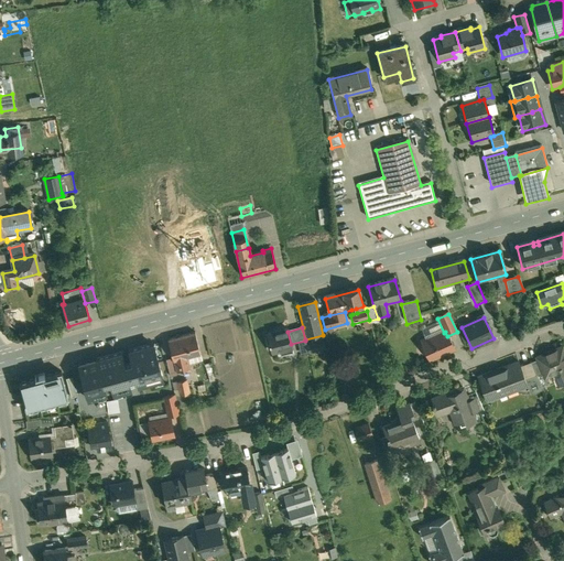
[(286,331),(275,334),(274,334),(268,336),(269,344),(269,346),(270,346),(272,354),(292,348),(288,332),(288,331),(286,331)]
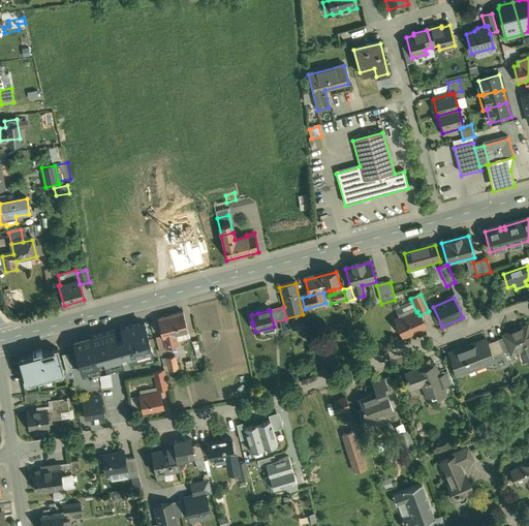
[(416,312),(396,321),(398,327),(395,329),(398,335),(401,333),(404,339),(426,329),(419,315),(417,311),(416,312)]
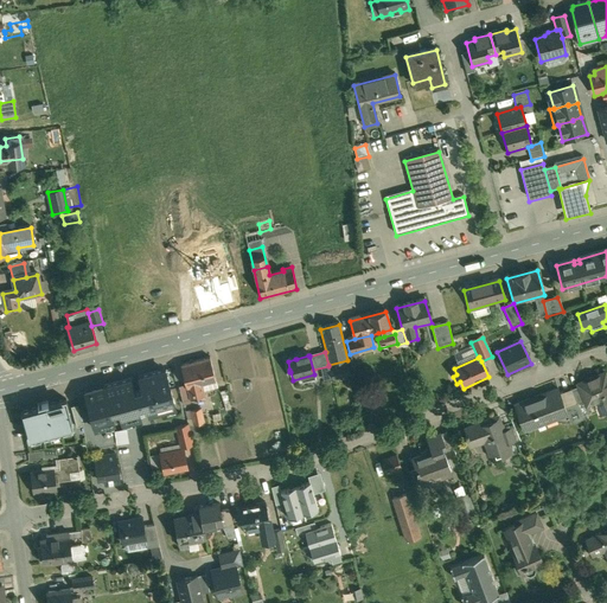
[(210,359),(180,366),(186,386),(189,397),(190,401),(205,397),(202,385),(216,382),(210,359)]
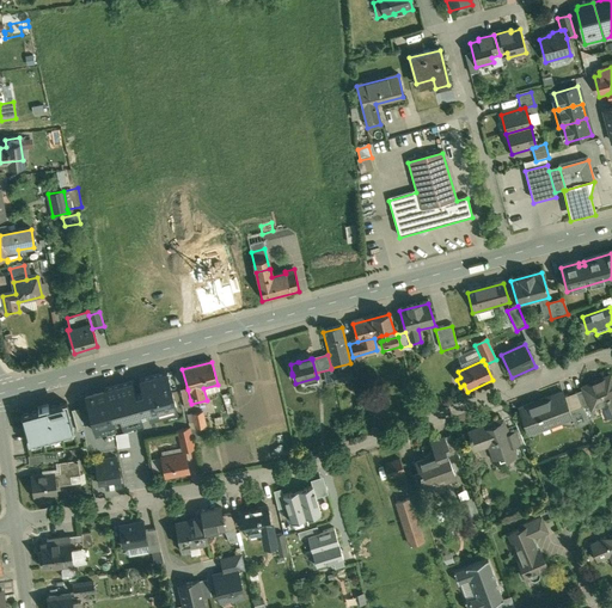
[(350,370),(334,374),(331,368),(331,369),(335,384),(353,380),(350,370)]
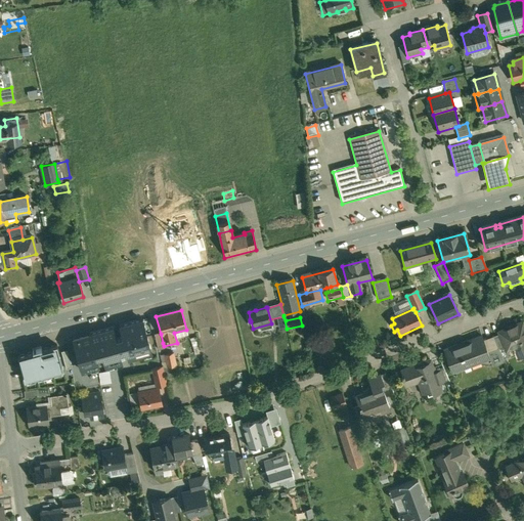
[(113,330),(89,337),(89,339),(74,344),(82,372),(99,367),(96,356),(102,355),(105,366),(121,362),(119,352),(126,350),(129,359),(150,353),(142,322),(120,328),(123,339),(115,341),(113,330)]
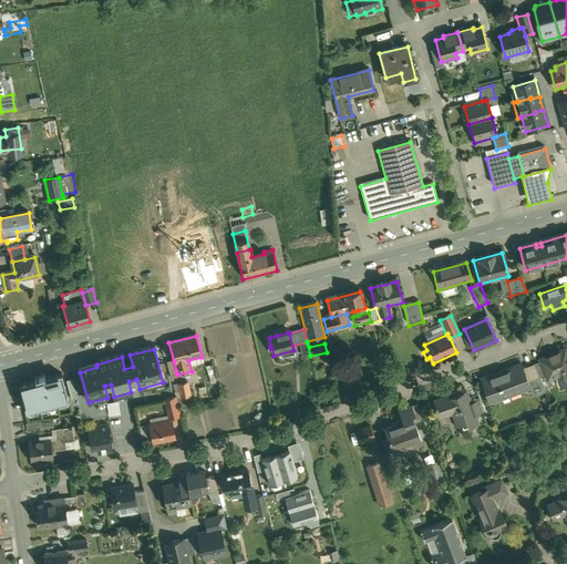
[(566,355),(565,350),(539,361),(546,377),(548,381),(559,377),(559,376),(560,376),(563,376),(566,386),(566,387),(566,386),(566,355)]
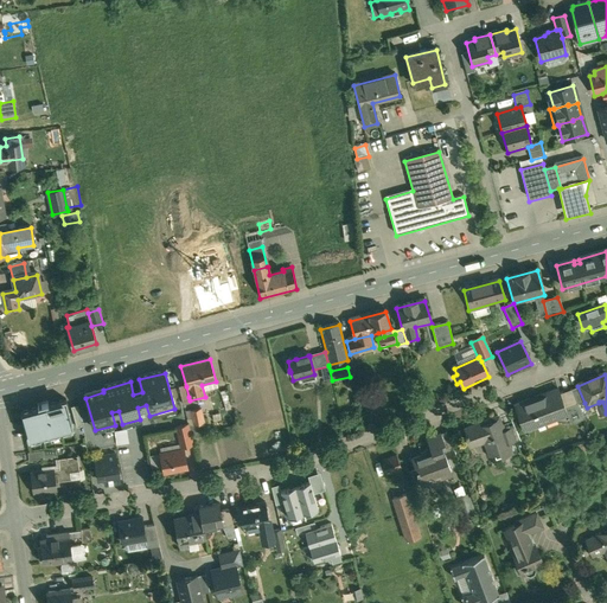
[(186,386),(178,387),(181,399),(189,397),(186,386)]
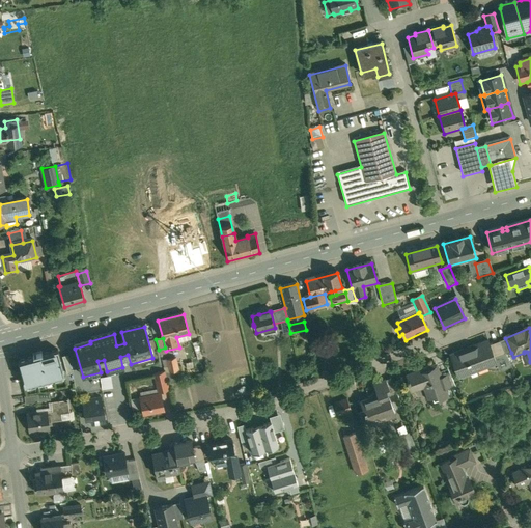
[(511,353),(506,340),(500,342),(505,355),(506,356),(511,353)]
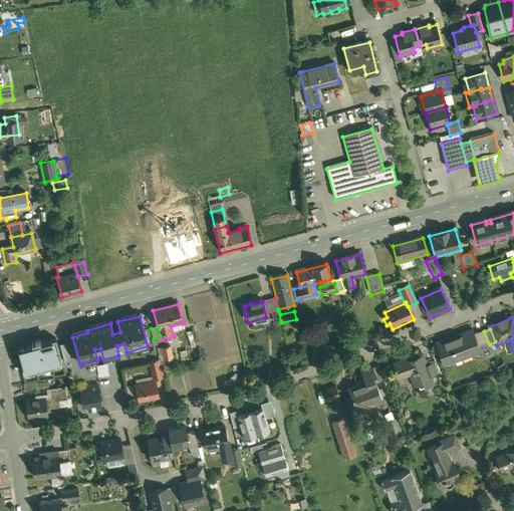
[(473,331),(436,345),(444,366),(480,352),(479,347),(474,335),(473,331)]
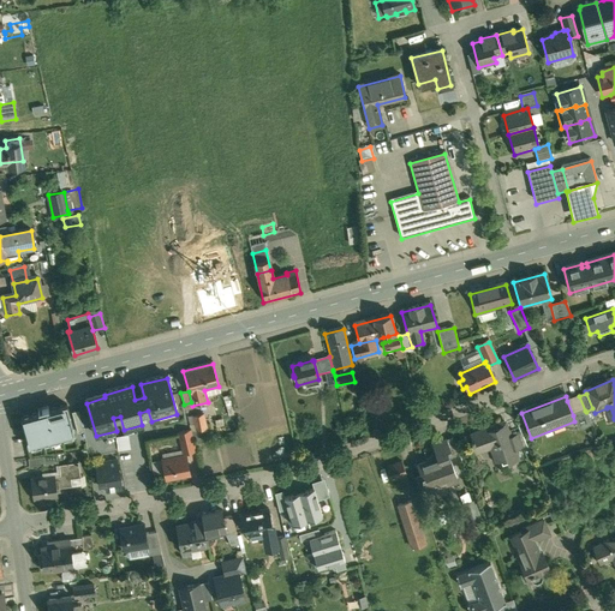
[(579,396),(567,401),(573,415),(585,411),(579,396)]
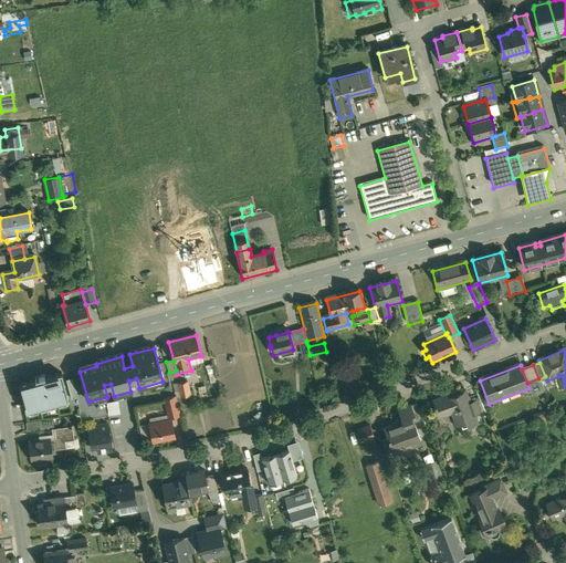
[(35,382),(19,386),(27,413),(69,402),(61,375),(44,379),(44,376),(35,379),(35,382)]
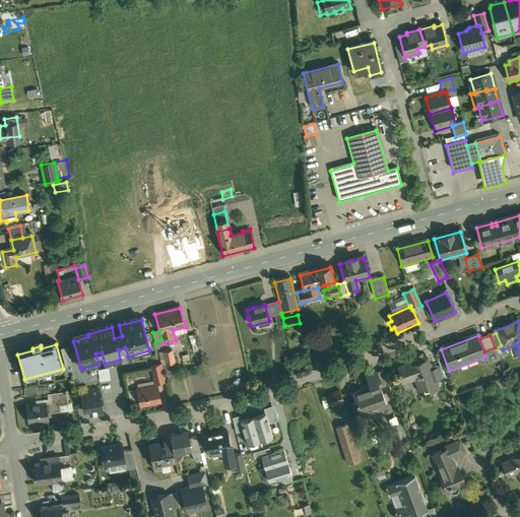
[(172,351),(163,353),(166,366),(175,364),(172,351)]
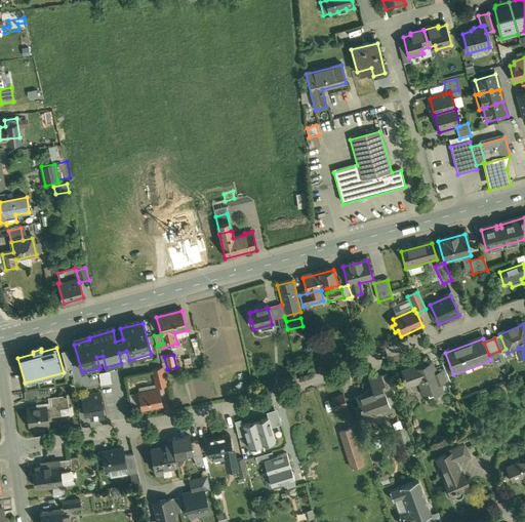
[(431,362),(402,373),(404,378),(402,378),(406,389),(419,384),(423,396),(432,393),(434,397),(442,393),(440,386),(435,373),(431,362)]
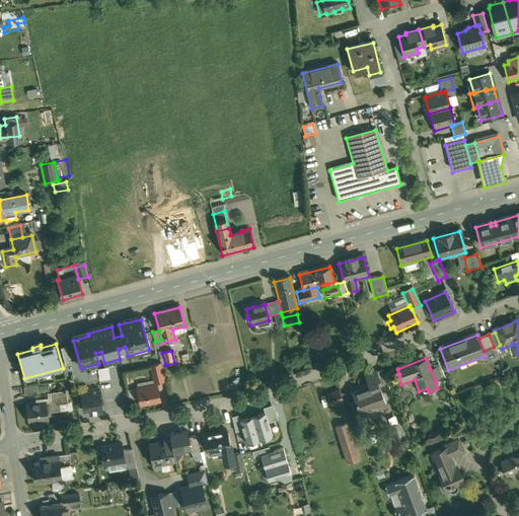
[(160,365),(150,367),(154,383),(164,381),(160,365)]
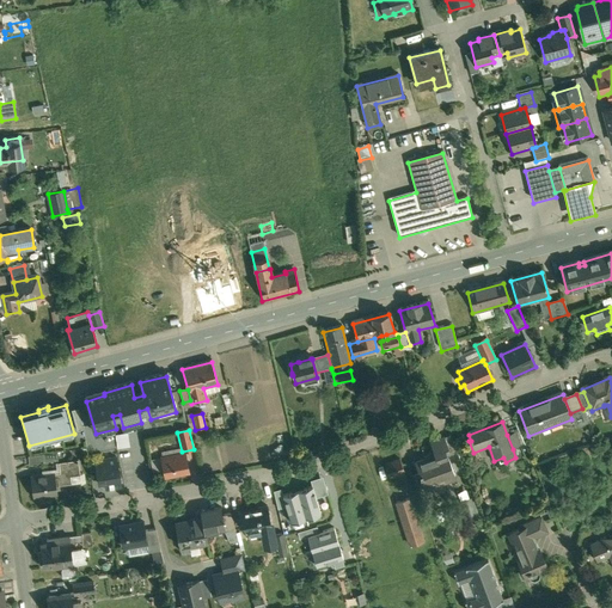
[(519,431),(507,435),(513,449),(524,444),(519,431)]
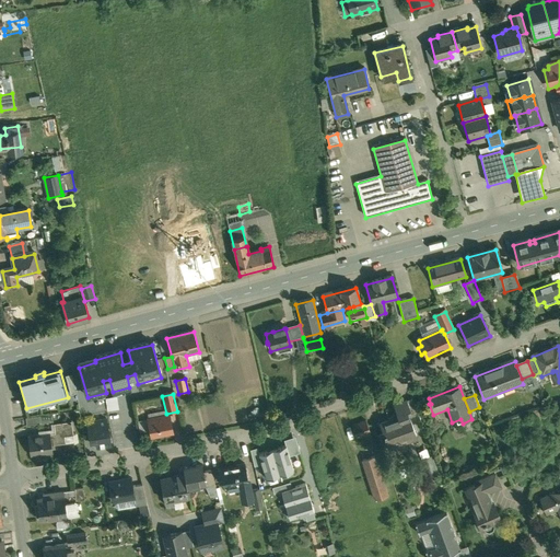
[(106,398),(108,412),(119,409),(117,396),(106,398)]
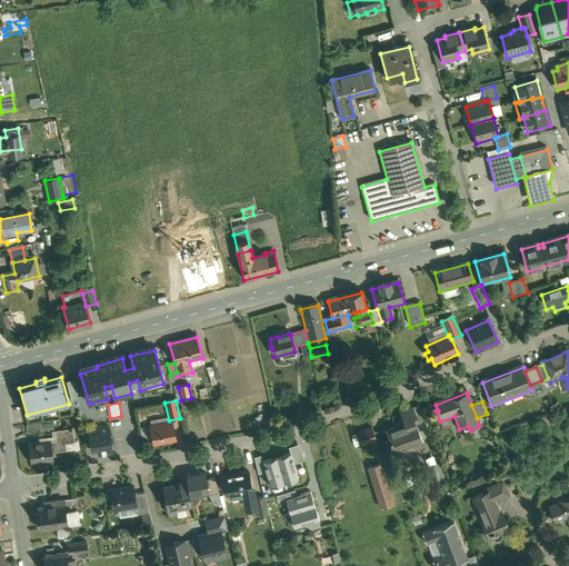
[(419,407),(409,410),(415,424),(423,420),(419,407)]
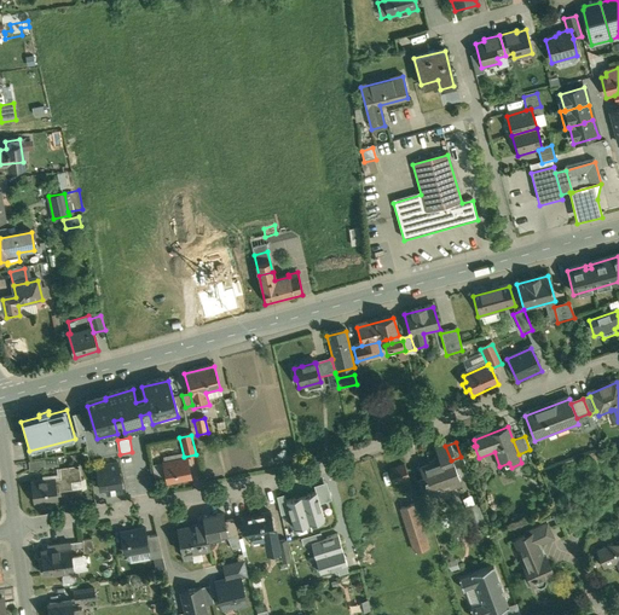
[(451,460),(445,446),(435,451),(440,462),(421,469),(424,480),(429,493),(431,493),(440,489),(439,487),(457,480),(458,483),(460,483),(451,460)]
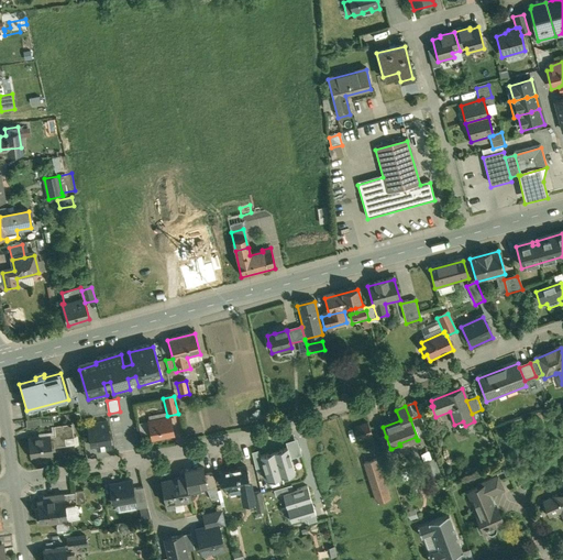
[(52,418),(25,423),(26,429),(53,426),(52,418)]
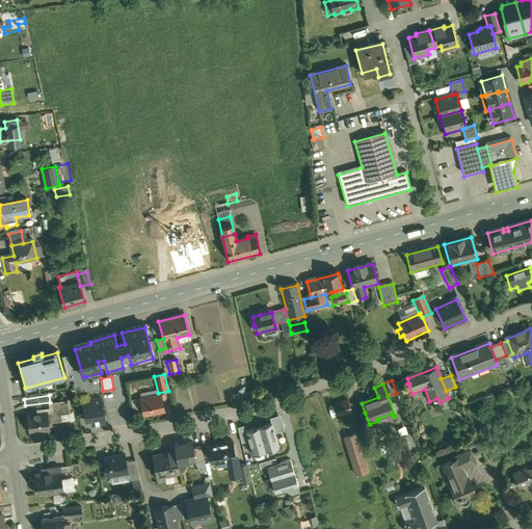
[(160,396),(140,399),(144,416),(163,412),(160,396)]
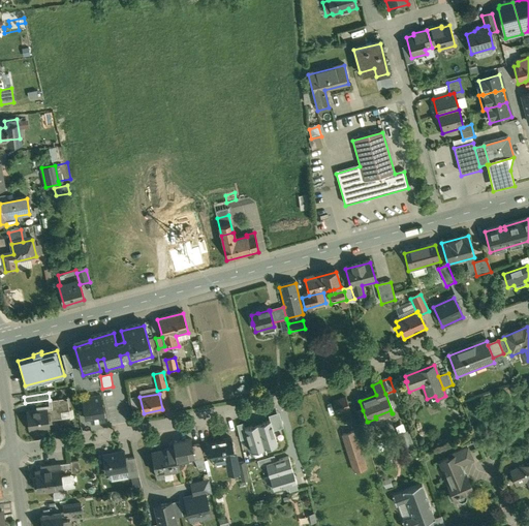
[(52,409),(26,414),(29,431),(50,428),(49,421),(61,419),(60,412),(68,410),(66,398),(51,401),(52,409)]
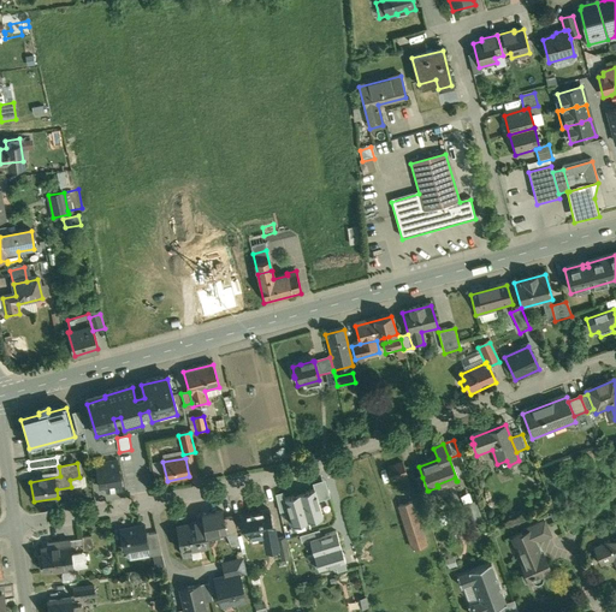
[(117,463),(96,467),(101,491),(108,489),(110,493),(122,491),(117,463)]
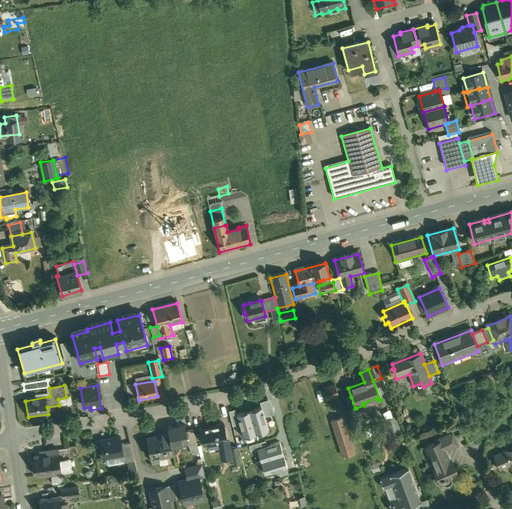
[(334,387),(322,391),(326,402),(338,397),(334,387)]
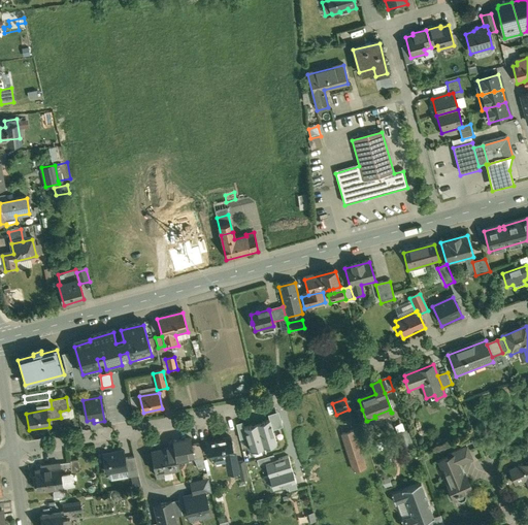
[(362,409),(355,412),(359,424),(366,421),(362,409)]
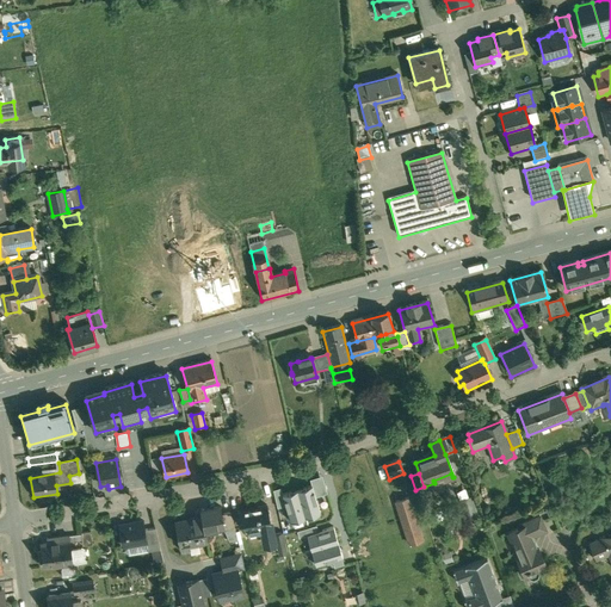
[(312,488),(315,499),(327,495),(322,478),(310,482),(312,488)]
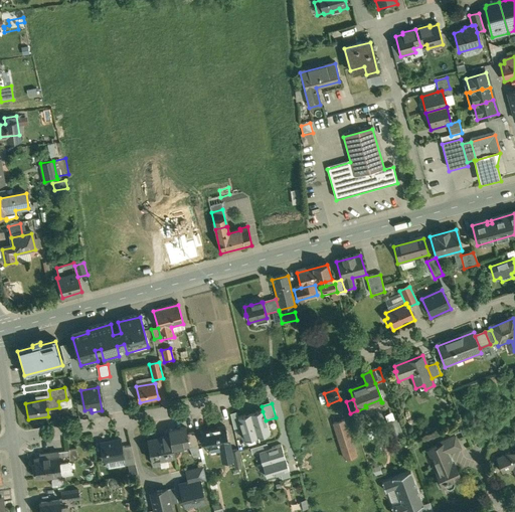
[(250,414),(258,438),(270,434),(266,420),(263,411),(250,414)]
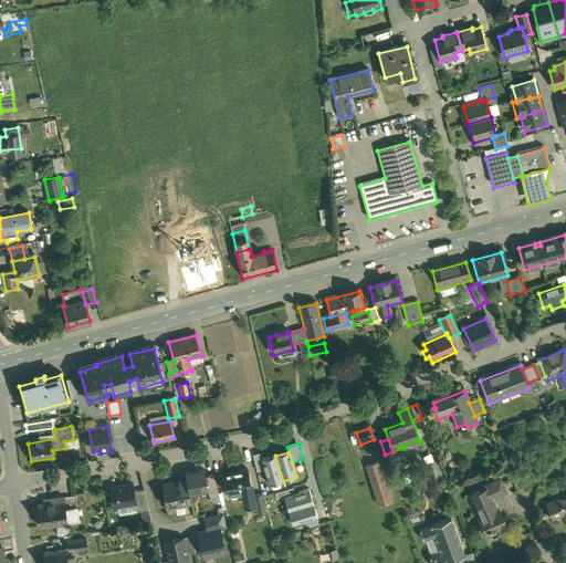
[(258,472),(264,470),(262,460),(260,454),(252,456),(258,472)]
